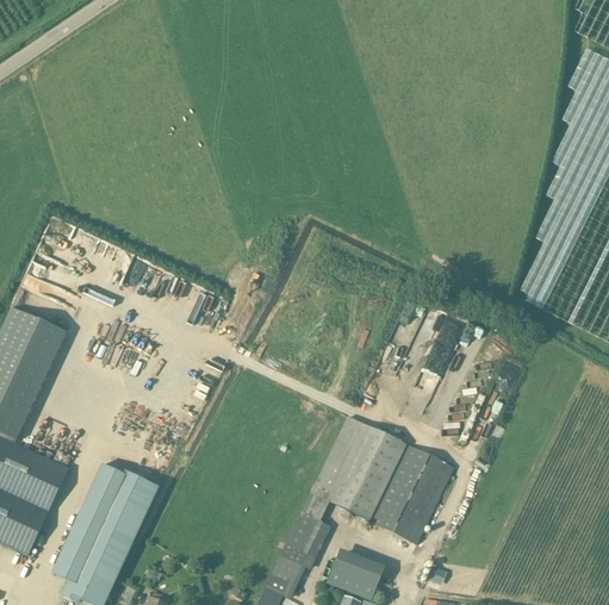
[(12,305),(0,330),(0,540),(29,553),(69,466),(14,441),(67,330),(12,305)]
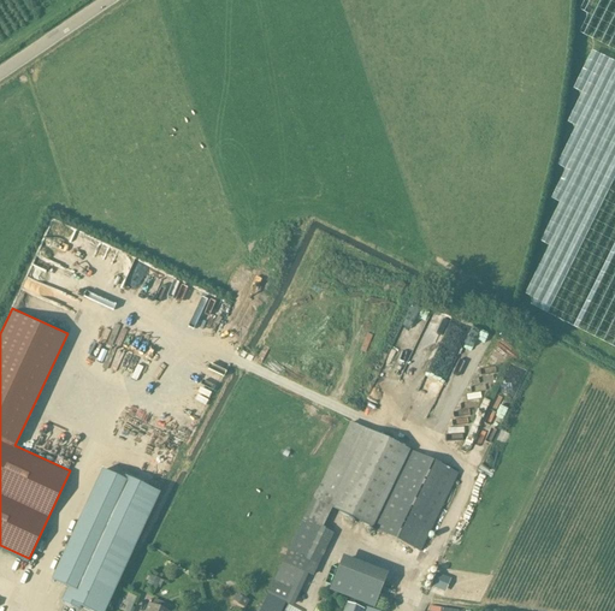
[(474,339),(488,344),(495,328),(475,320),(471,331),(477,334),(474,339)]
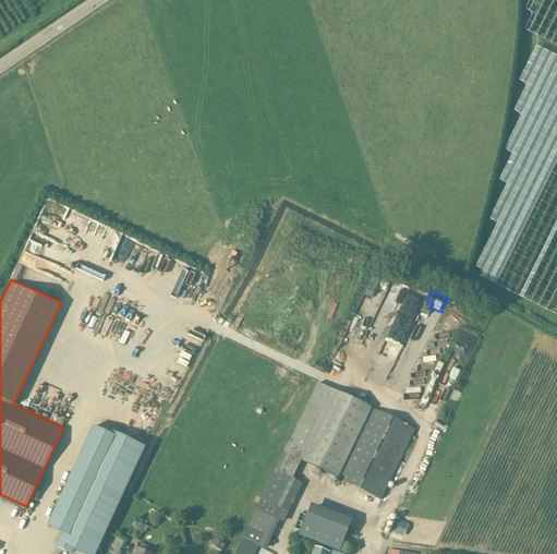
[(350,335),(367,336),(367,311),(350,311),(350,335)]
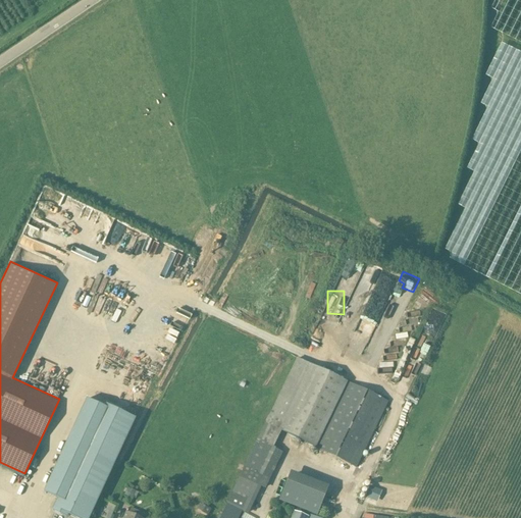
[(460,313),(471,314),(472,301),(461,300),(460,313)]
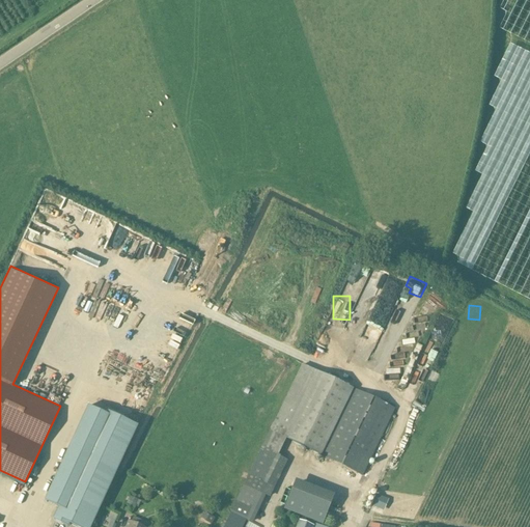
[(401,380),(410,356),(395,352),(387,376),(401,380)]
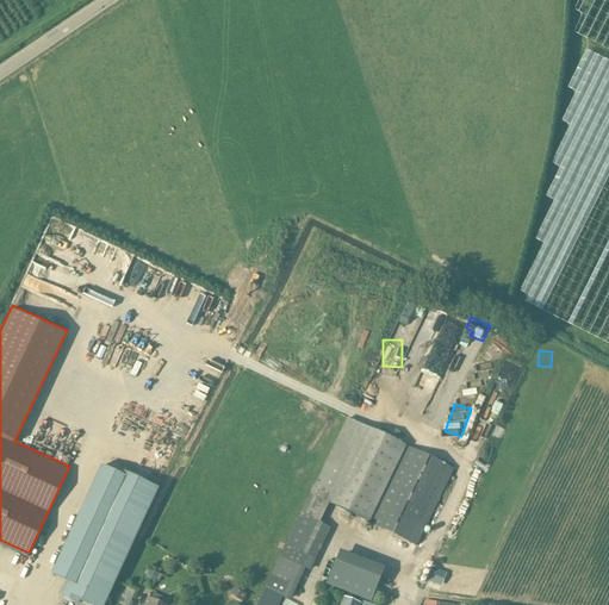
[(311,490),(311,491),(311,492),(368,519),(368,521),(417,543),(454,466),(406,443),(364,423),(347,415),(336,437),(319,473),(318,473),(311,490)]
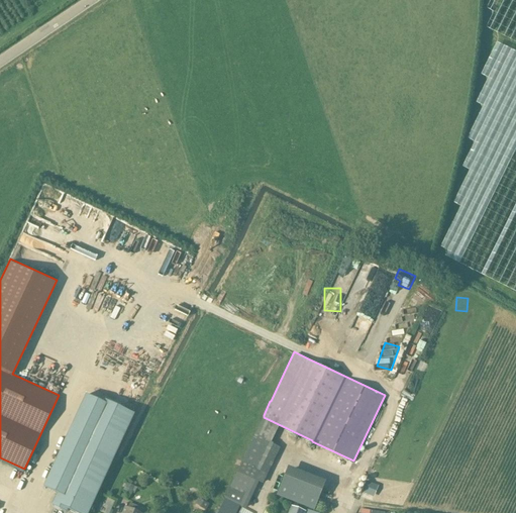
[(86,392),(73,421),(43,484),(58,491),(53,503),(68,509),(69,507),(82,512),(88,512),(135,411),(106,398),(104,400),(86,392)]
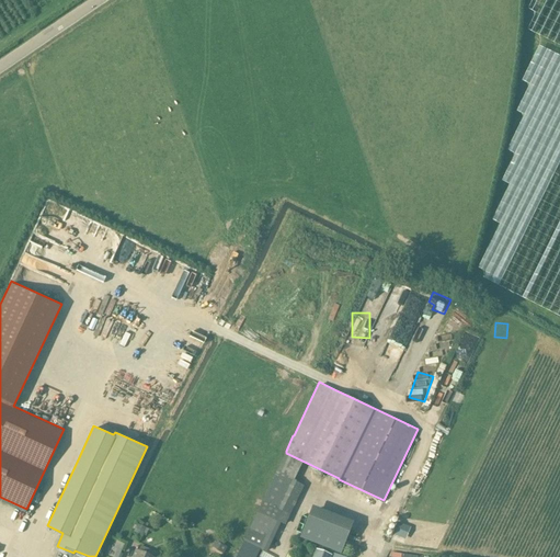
[(286,522),(305,482),(278,469),(244,541),(242,540),(239,547),(233,556),(256,556),(261,547),(267,550),(281,520),(286,522)]
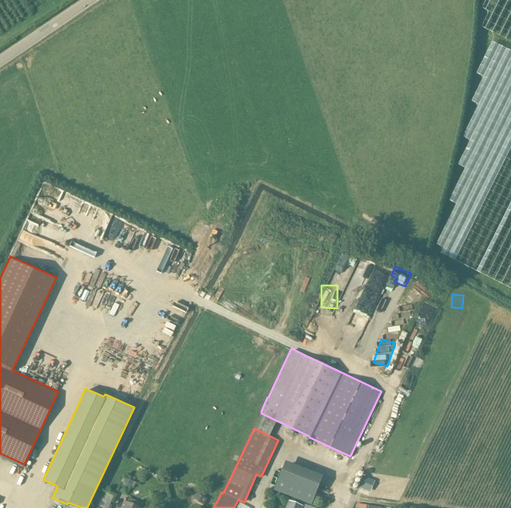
[(299,498),(299,500),(304,501),(312,481),(281,469),(274,488),(299,498)]
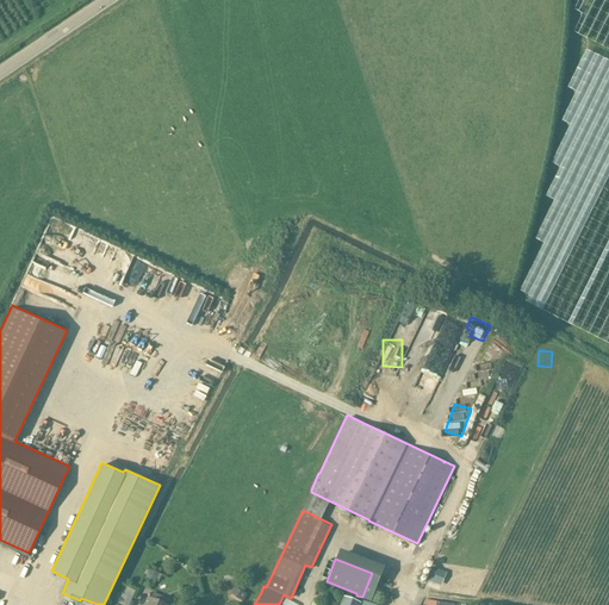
[(443,581),(448,568),(435,562),(429,575),(443,581)]
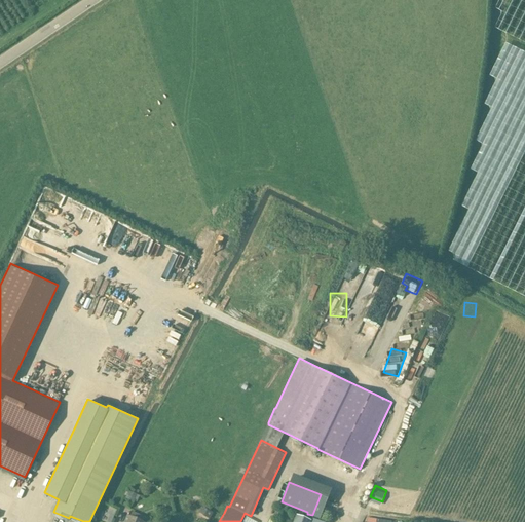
[(296,512),(292,521),(309,521),(312,518),(296,512)]
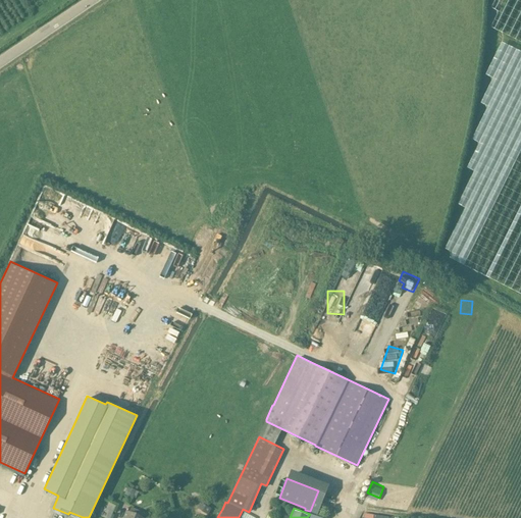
[(143,517),(144,516),(126,509),(122,517),(143,517)]
